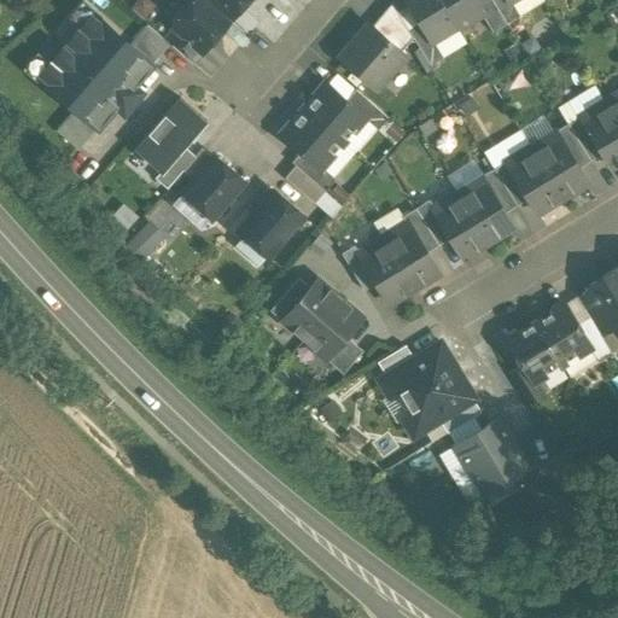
[(231,19),(208,0),(190,0),(185,7),(185,12),(188,16),(176,29),(202,51),(203,52),(231,19)]
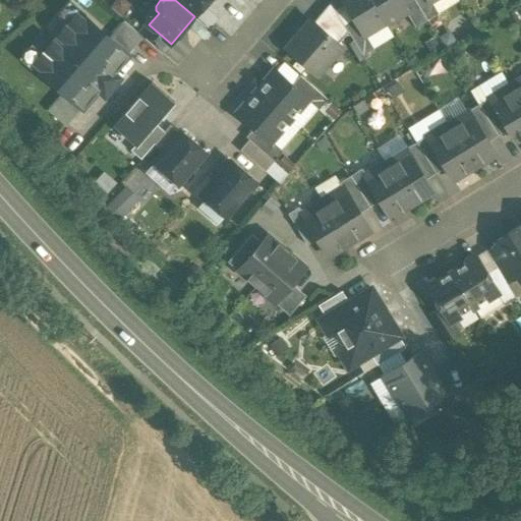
[(175,0),(194,16),(209,0),(175,0)]
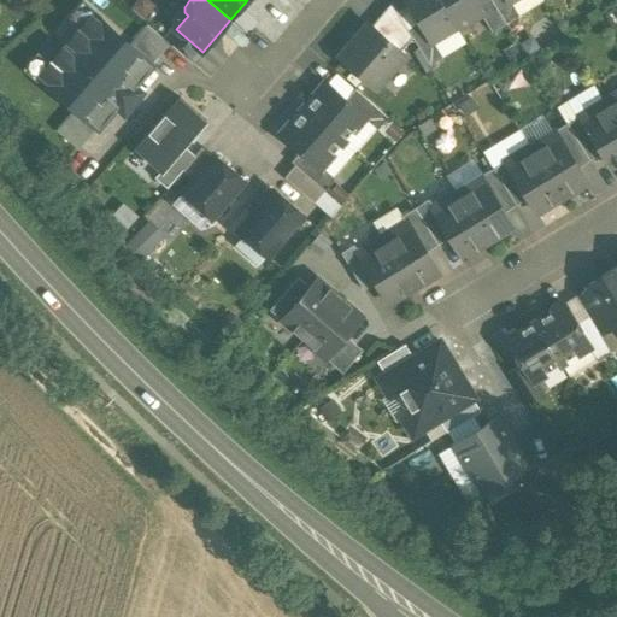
[(419,21),(406,0),(397,0),(392,4),(407,29),(419,21)]
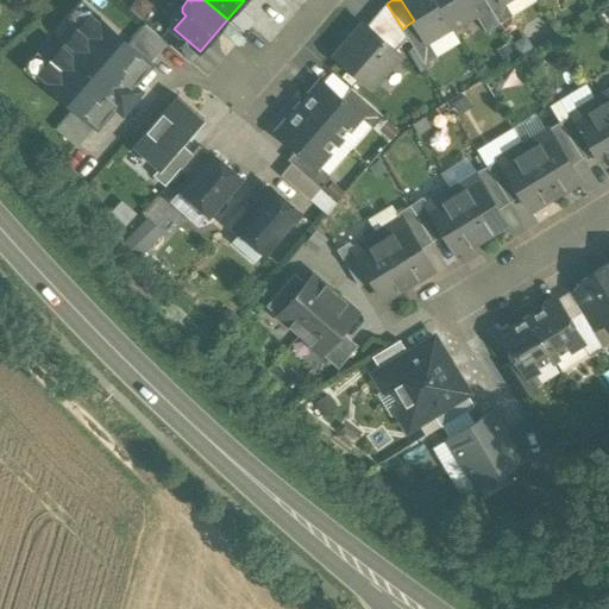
[(451,26),(434,0),(401,0),(414,20),(426,41),(427,41),(450,26),(451,26)]
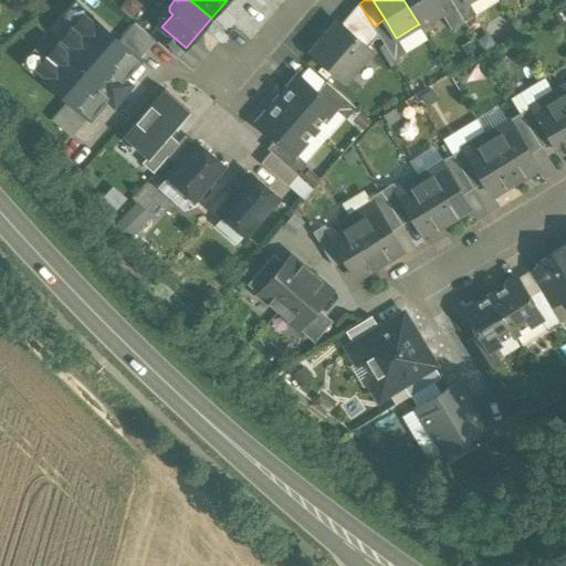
[(404,0),(419,24),(420,27),(441,13),(442,12),(435,0),(404,0)]
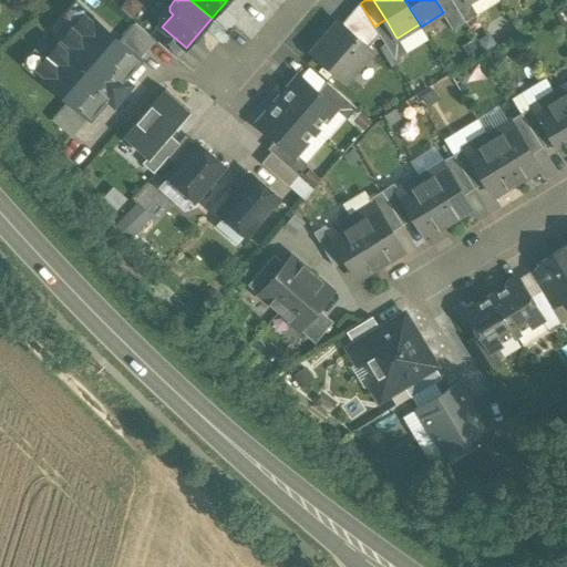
[(465,22),(451,0),(435,0),(443,12),(442,13),(453,30),(465,22)]
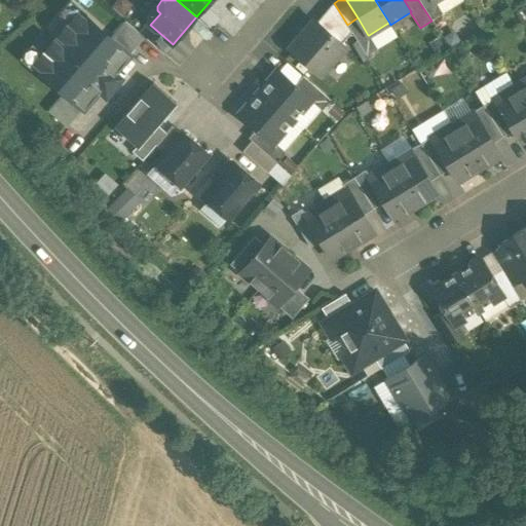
[(435,1),(433,0),(418,0),(431,21),(443,13),(436,0),(435,1)]
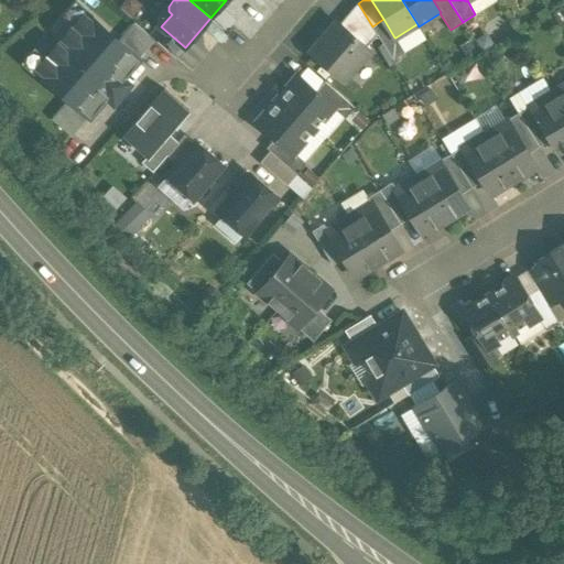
[(358,3),(339,24),(366,47),(378,35),(358,3)]
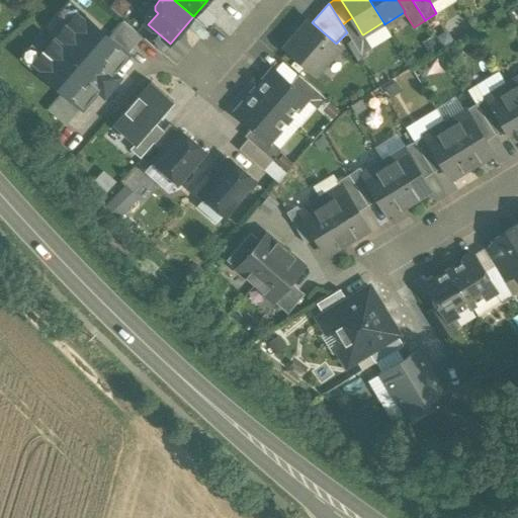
[(109,38),(78,12),(33,65),(64,91),(82,107),(98,88),(90,81),(89,75),(96,67),(102,66),(110,74),(127,55),(109,38)]
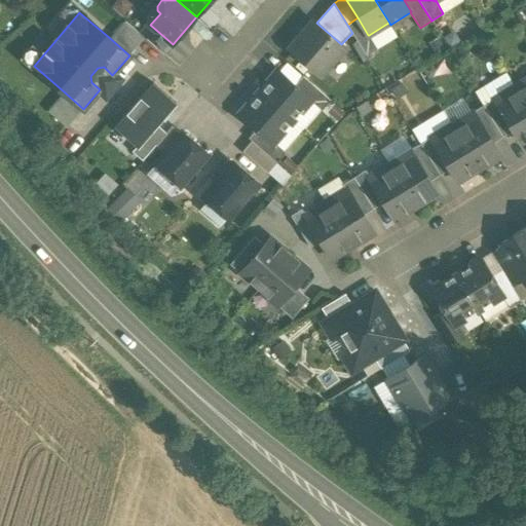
[(368,35),(358,17),(347,25),(367,55),(378,48),(369,35),(368,35)]
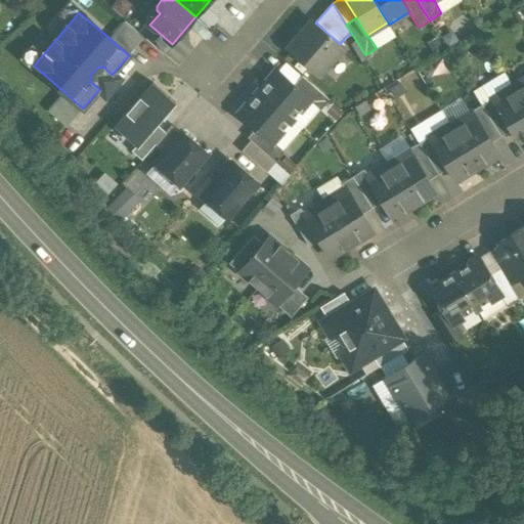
[(312,20),(289,48),(319,75),(344,47),(315,23),(312,20)]
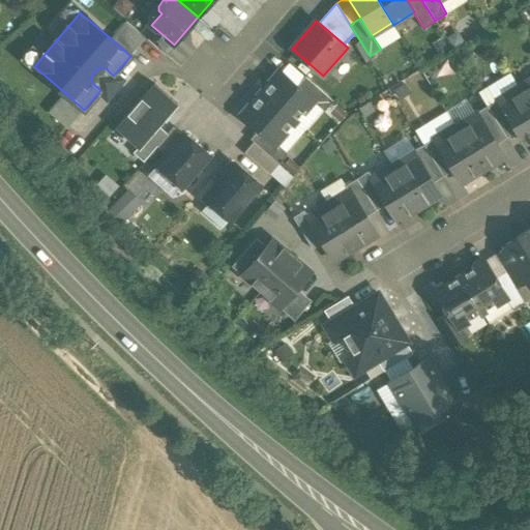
[(127,22),(112,39),(130,56),(146,37),(142,34),(127,22)]
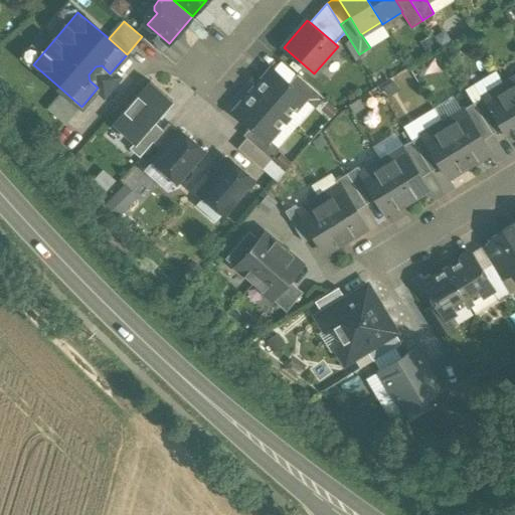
[(380,22),(361,34),(370,47),(388,36),(380,22)]
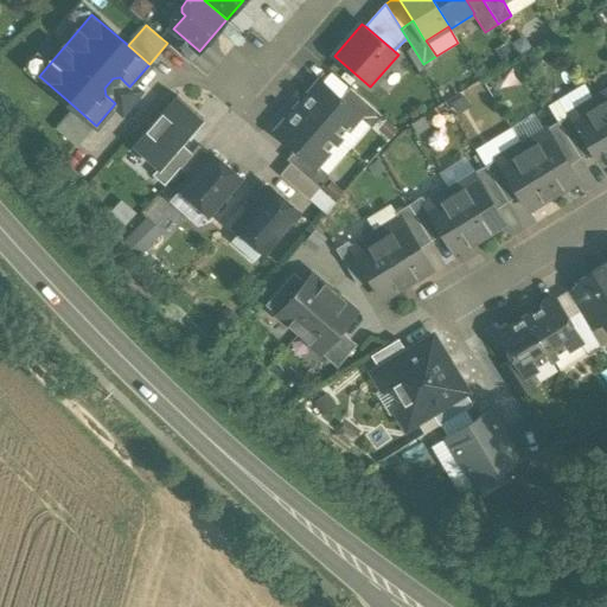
[(198,50),(173,29),(163,39),(167,43),(189,61),(198,50)]
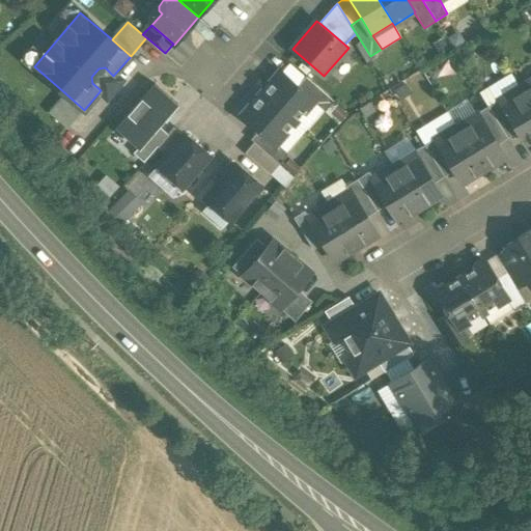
[(298,86),(281,72),(262,93),(305,132),(324,110),(312,101),(313,100),(298,86)]
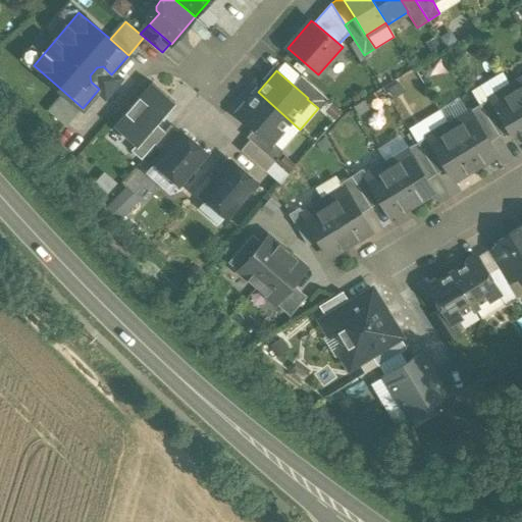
[(328,100),(301,75),(293,85),(308,98),(307,99),(318,108),(320,110),(328,100)]
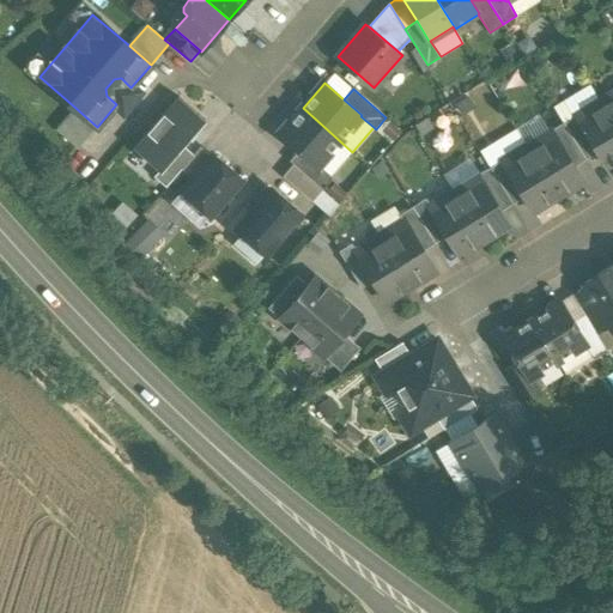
[(612,92),(600,101),(612,120),(612,92)]
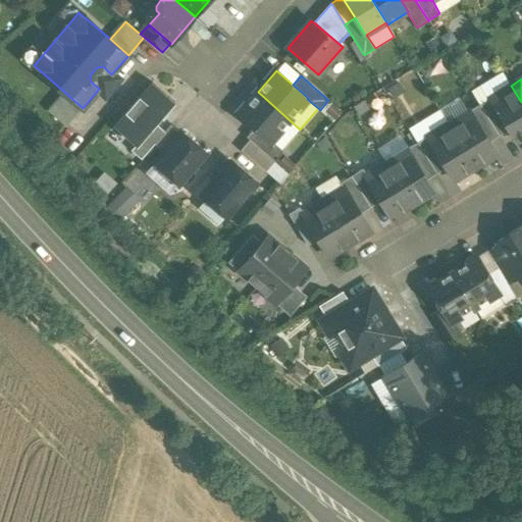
[(153,83),(114,126),(136,145),(137,146),(156,123),(175,102),(153,83)]
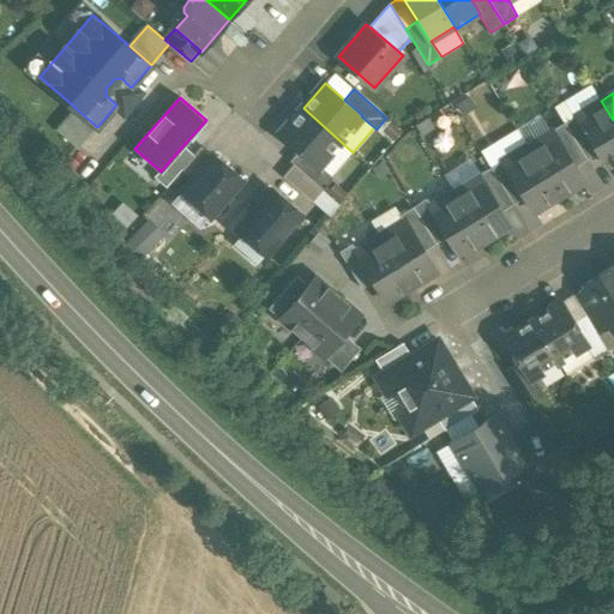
[(613,120),(601,101),(577,115),(600,152),(608,167),(613,162),(613,120)]
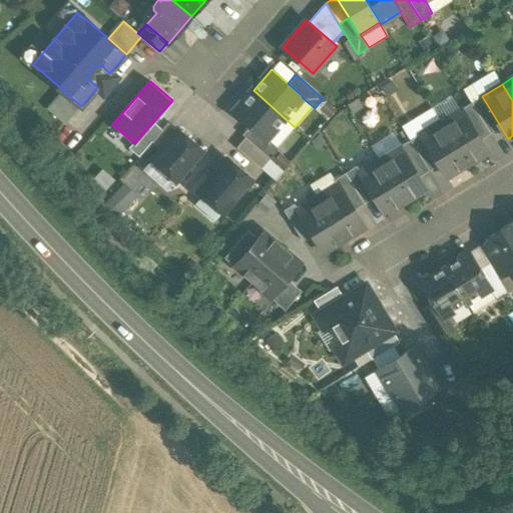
[(63,90),(47,108),(65,124),(81,106),(63,90)]
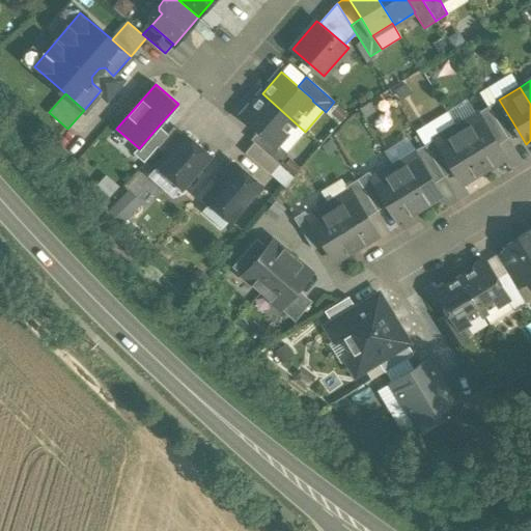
[(305,132),(262,93),(244,116),(259,130),(276,144),(276,143),(287,152),(305,132)]
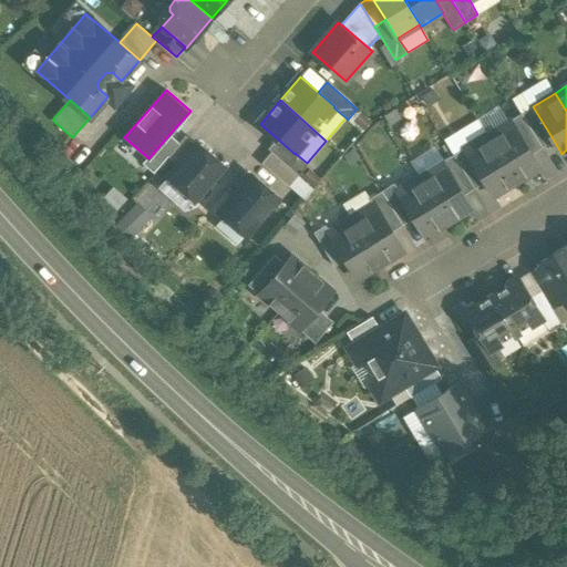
[(554,141),(533,106),(522,114),(542,147),(554,141)]
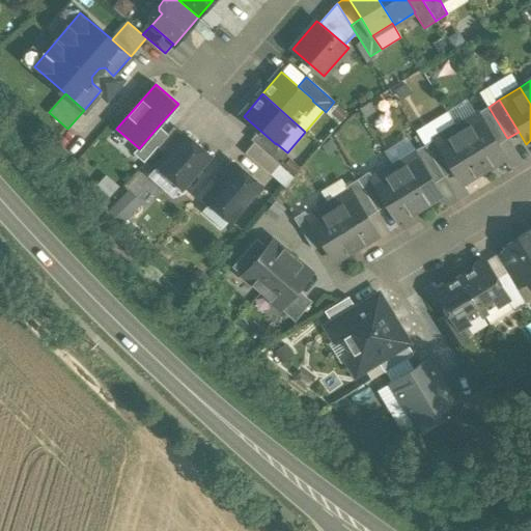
[(507,138),(488,107),(477,113),(497,144),(507,138)]
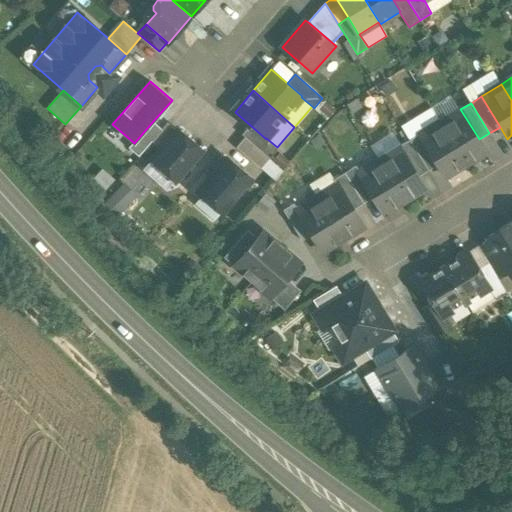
[(460,109),(440,121),(466,164),(487,151),(479,139),(460,109)]
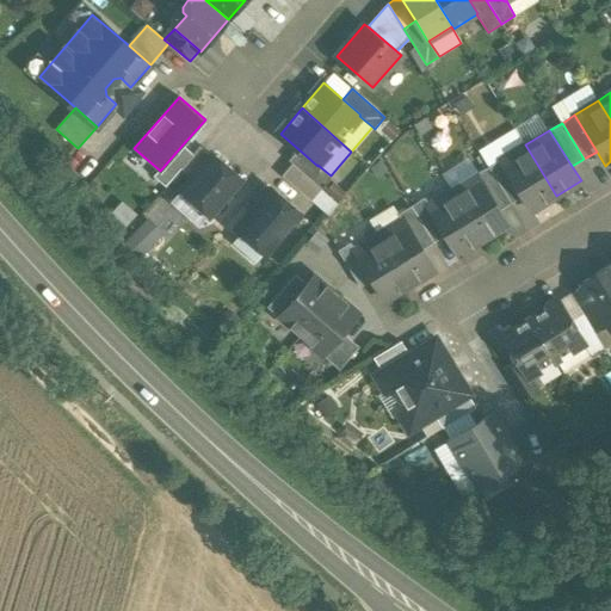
[(183,144),(160,171),(159,170),(154,176),(166,186),(181,168),(193,154),(183,144)]
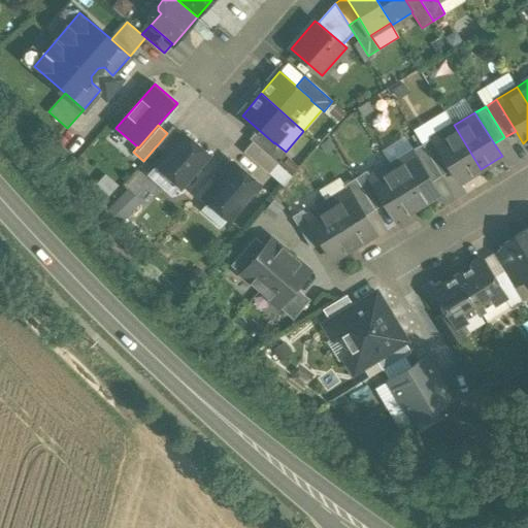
[(481,169),(454,125),(433,137),(452,169),(460,182),(481,169)]
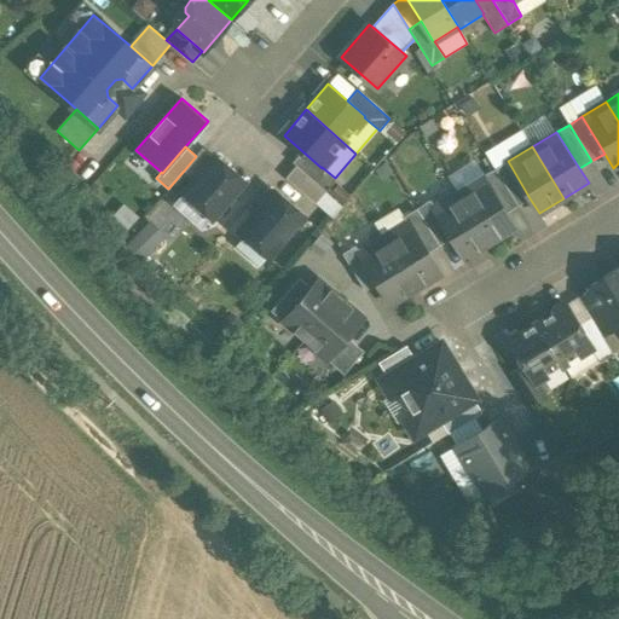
[(196,156),(184,171),(195,180),(214,158),(203,149),(196,156)]
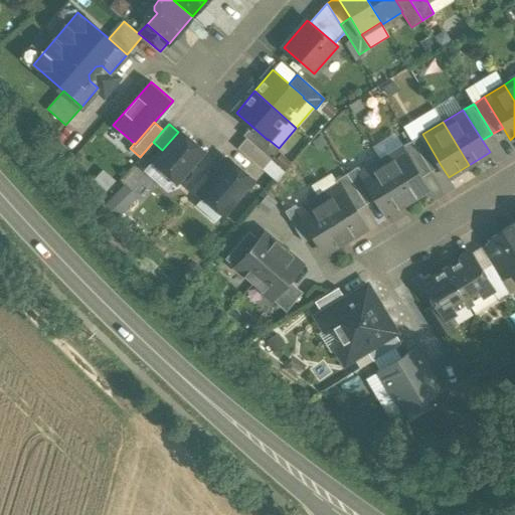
[(268,140),(251,126),(244,135),(246,138),(272,159),(280,149),(279,148),(268,139),(268,140)]
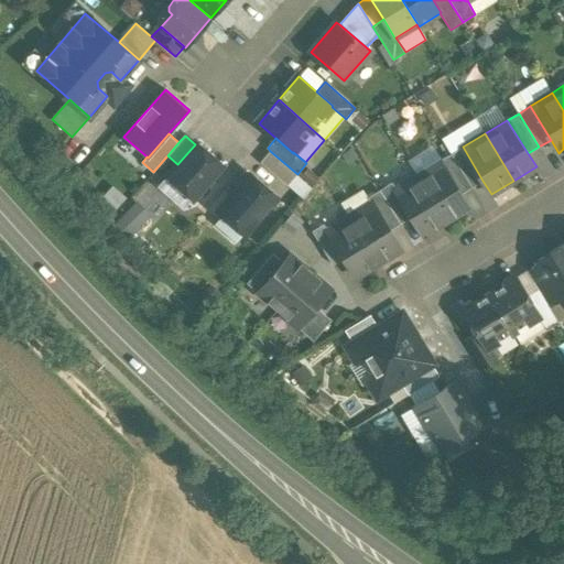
[(177,164),(167,175),(194,198),(223,165),(196,142),(195,144),(177,164)]
